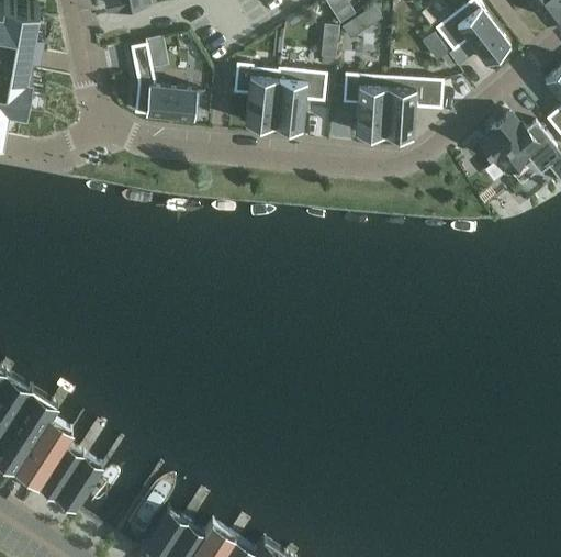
[(105,0),(108,10),(158,0),(105,0)]
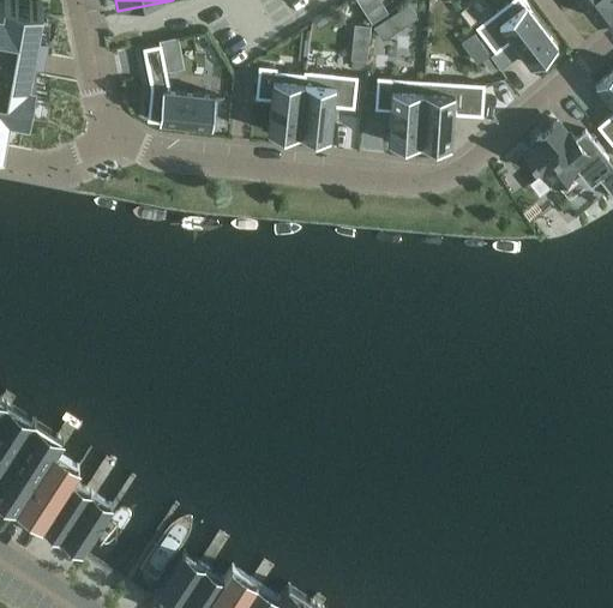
[(518,0),(517,0),(475,32),(497,60),(512,48),(532,72),(559,50),(518,0)]
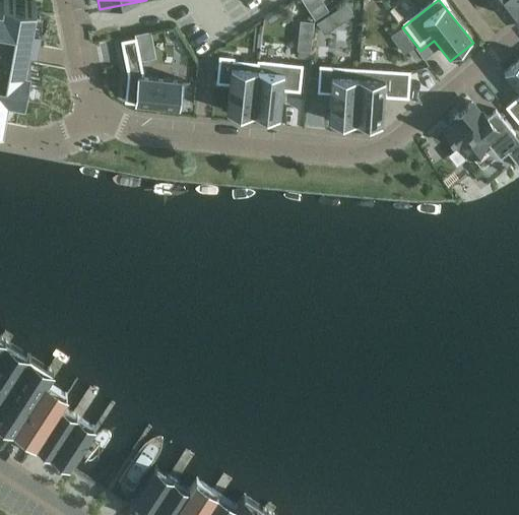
[(518,2),(517,0),(488,0),(505,21),(518,10),(518,2)]
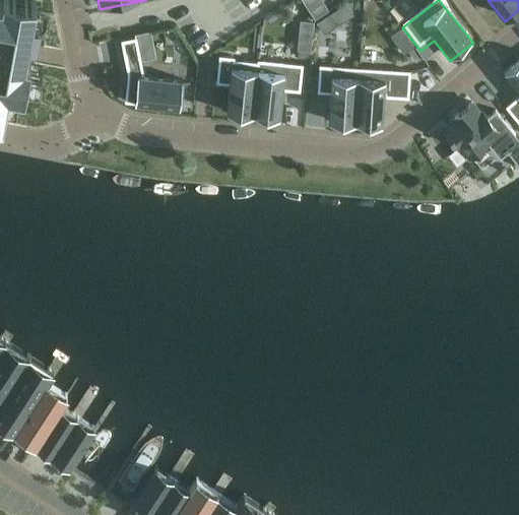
[(0,127),(2,128),(7,98),(23,101),(29,68),(24,67),(29,37),(28,37),(25,36),(27,26),(29,26),(31,27),(36,7),(2,1),(1,7),(0,7),(0,127)]
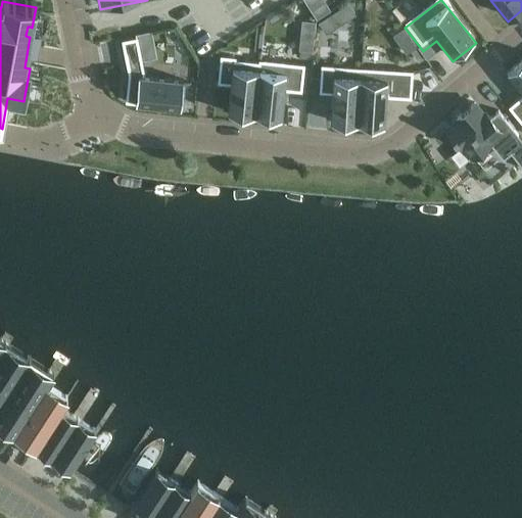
[(325,40),(346,27),(339,14),(318,28),(325,40)]
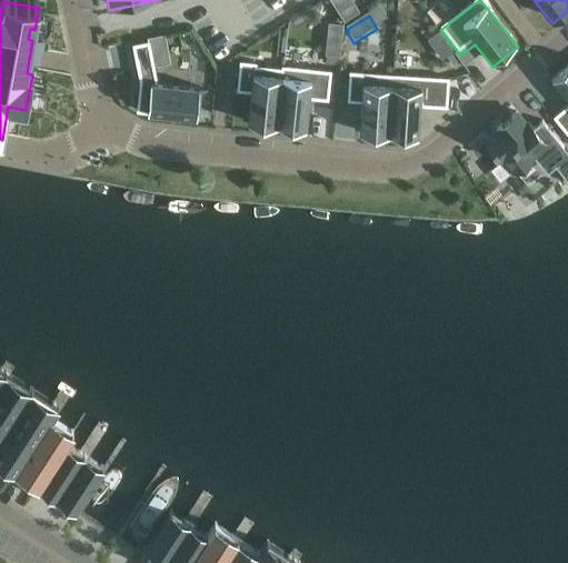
[(150,47),(132,50),(140,87),(137,118),(200,123),(203,94),(157,89),(158,86),(150,47)]
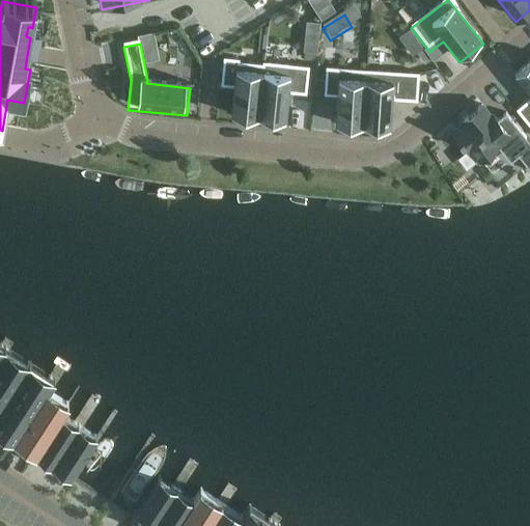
[(224,62),(221,89),(234,91),(232,119),(257,122),(262,68),(240,66),(241,63),(224,62)]
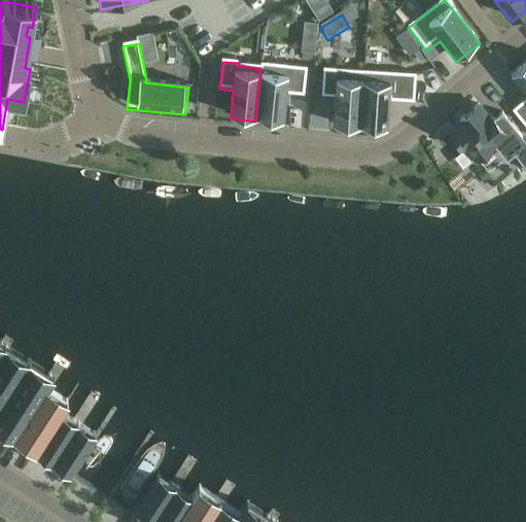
[(260,68),(255,122),(285,125),(287,96),(305,97),(308,69),(261,65),(260,68)]
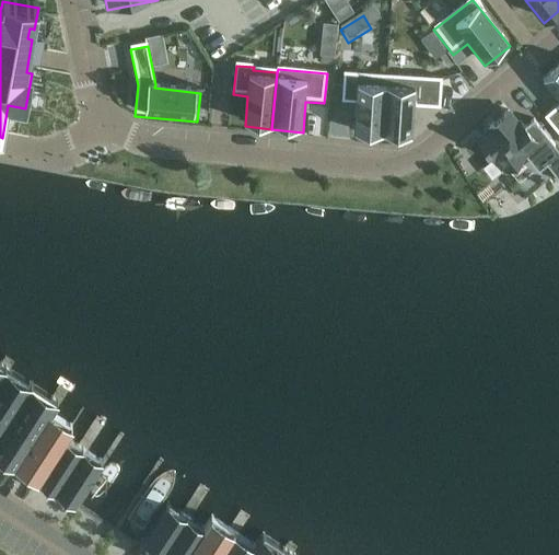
[(558,70),(545,82),(558,100),(558,108),(546,120),(558,136),(558,70)]
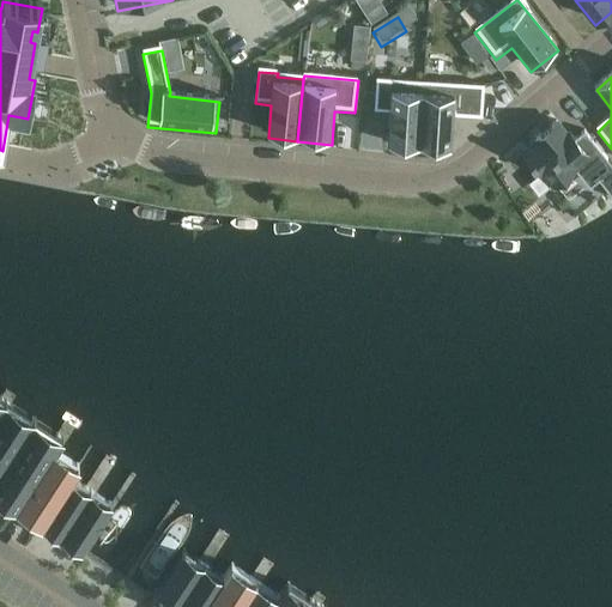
[(376,83),(374,113),(389,114),(387,150),(419,152),(423,86),(376,83)]
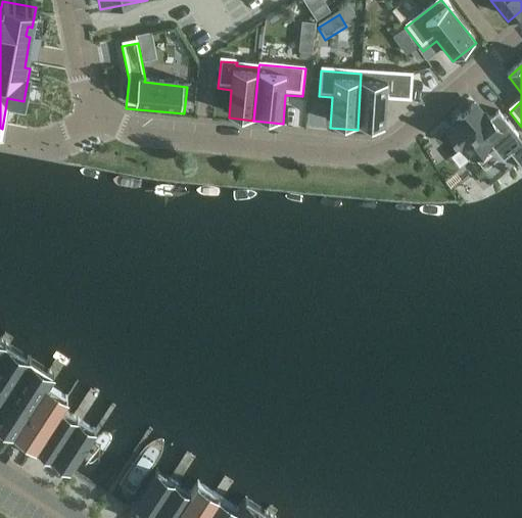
[(361,74),(358,130),(384,132),(387,101),(412,103),(414,77),(361,74)]
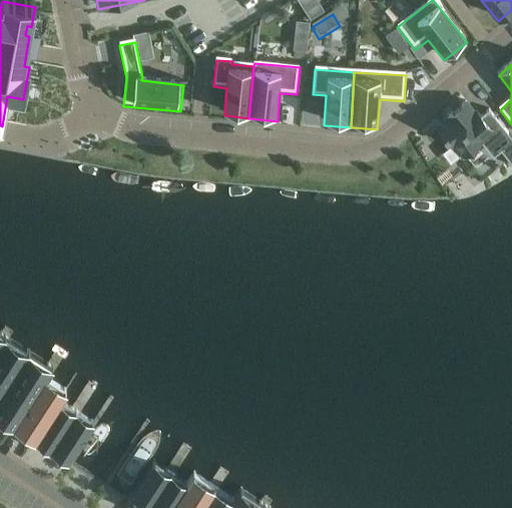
[(448,122),(437,131),(450,147),(461,138),(472,152),(480,146),(492,161),(501,154),(511,168),(511,141),(488,112),(480,119),(475,114),(474,115),(465,105),(446,120),(448,122)]
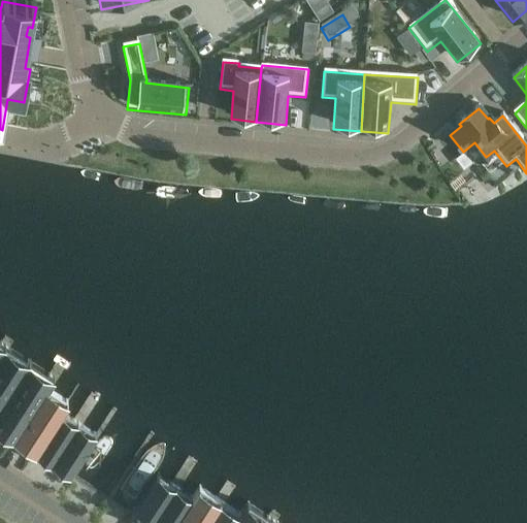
[(0,411),(29,367),(4,351),(0,357),(0,411)]
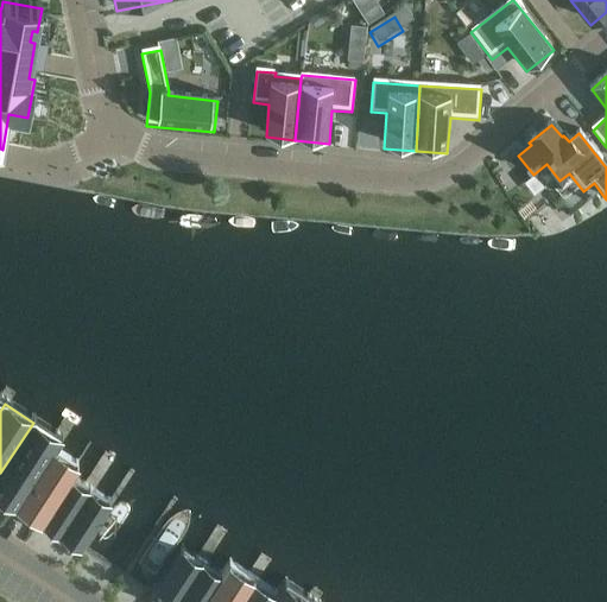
[(52,454),(61,441),(33,423),(0,473),(0,500),(16,511),(52,454)]
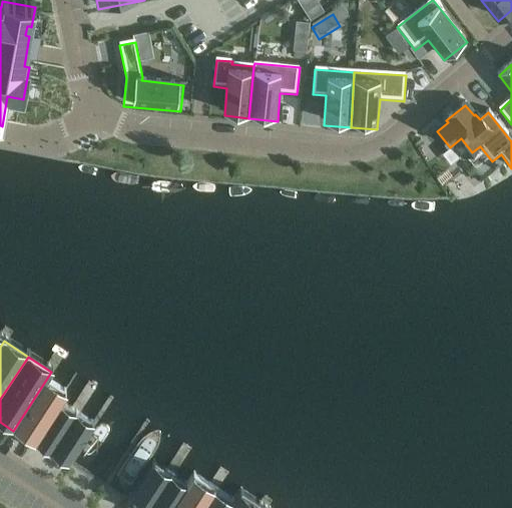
[(58,406),(65,396),(44,383),(13,431),(33,444),(58,406)]
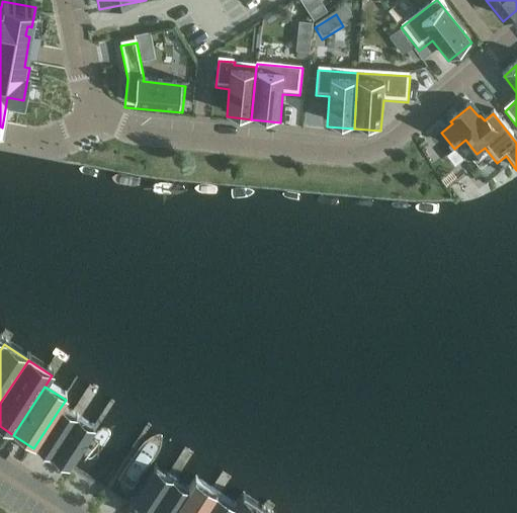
[(51,459),(76,421),(59,410),(33,448),(51,459)]
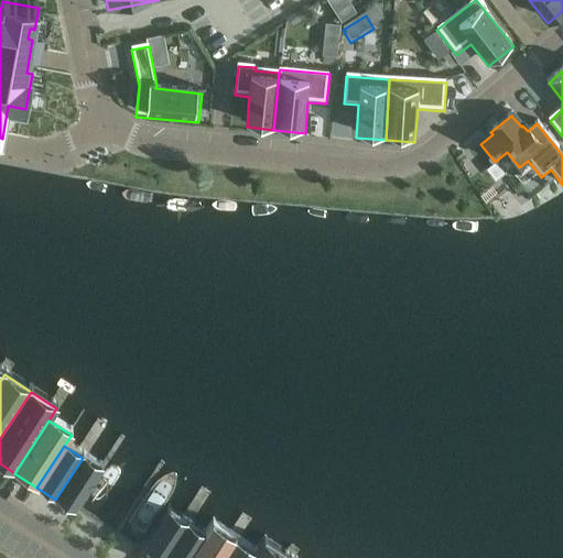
[(74,512),(101,470),(83,458),(55,500),(74,512)]
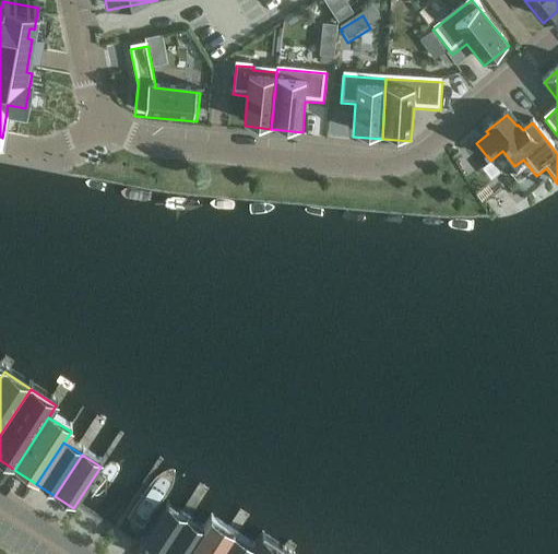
[(163,553),(185,521),(166,509),(140,551),(143,553),(163,553)]
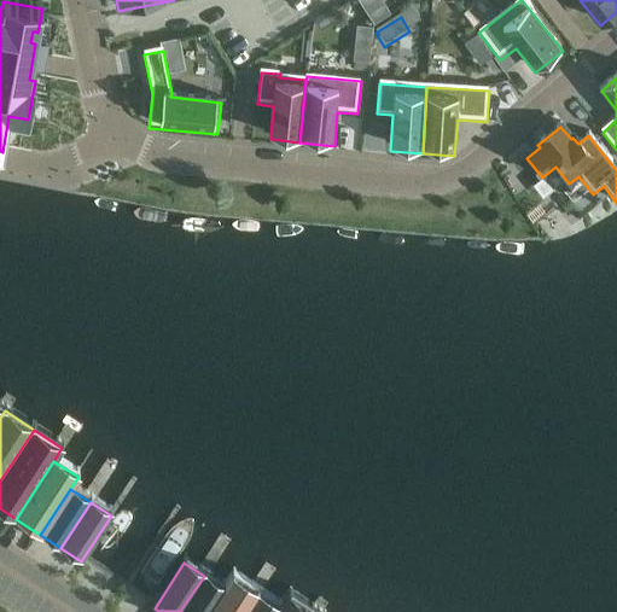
[(209,611),(225,589),(204,576),(180,611),(209,611)]
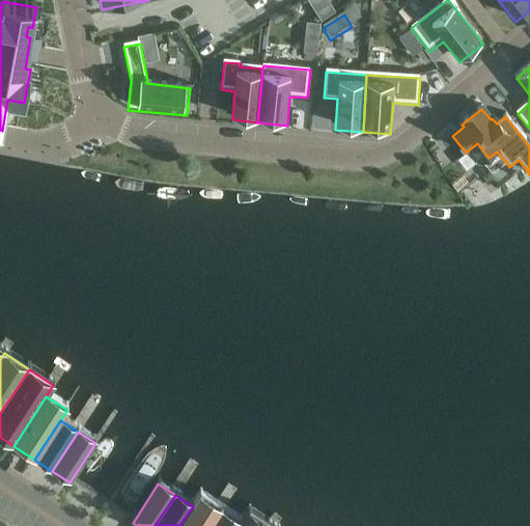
[(210,525),(221,509),(200,496),(193,506),(179,525),(210,525)]
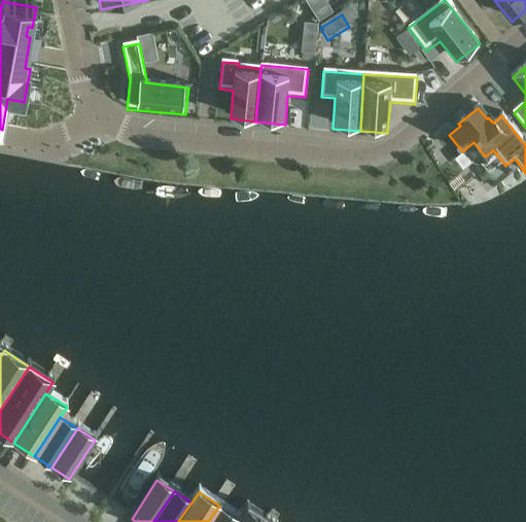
[(238,521),(240,519),(219,506),(208,521),(238,521)]
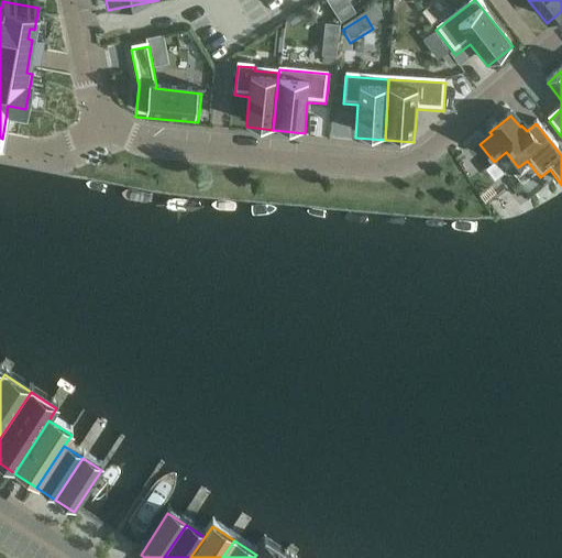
[(286,557),(264,543),(256,555),(254,557),(286,557)]
